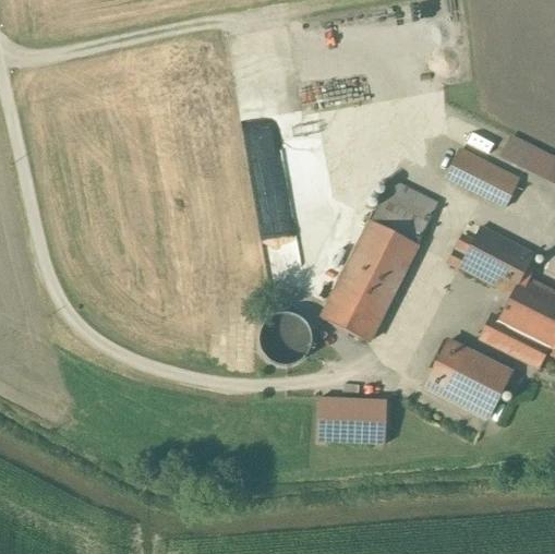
[(554,141),(547,137),(537,160),(554,169),(554,141)]
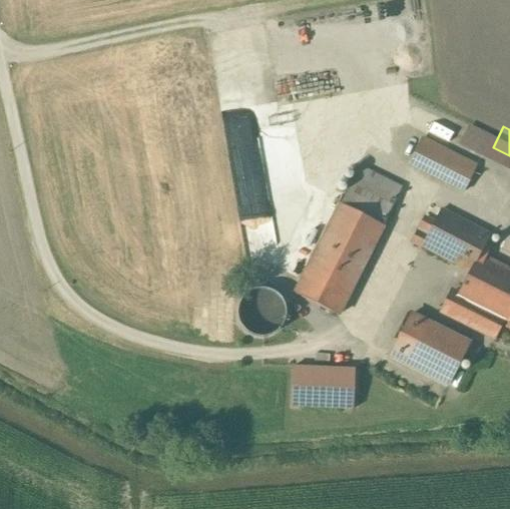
[(448,148),(422,136),(410,159),(436,172),(448,148)]
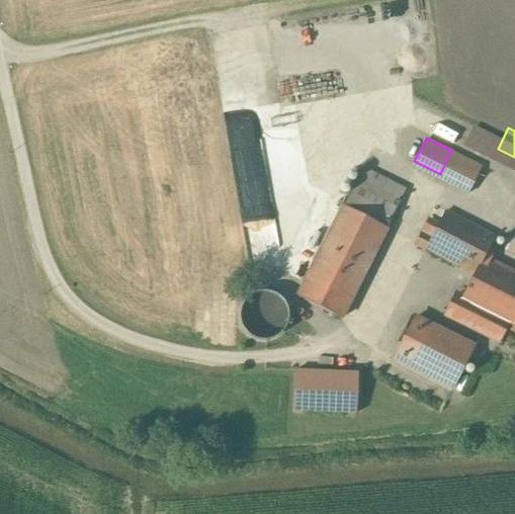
[(408,187),(363,165),(344,202),(389,225),(408,187)]
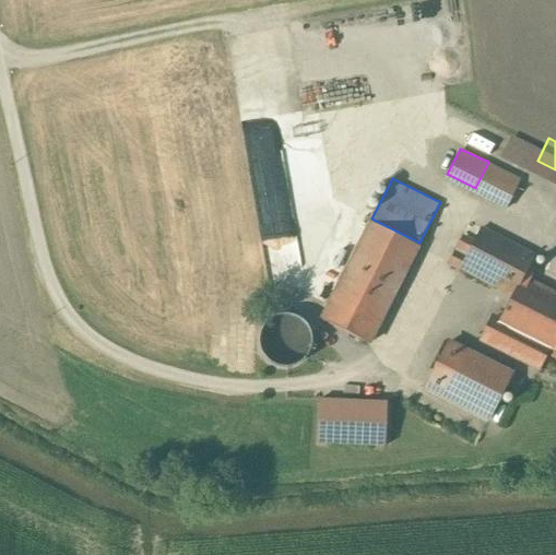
[(420,243),(371,219),(322,316),(370,340),(420,243)]
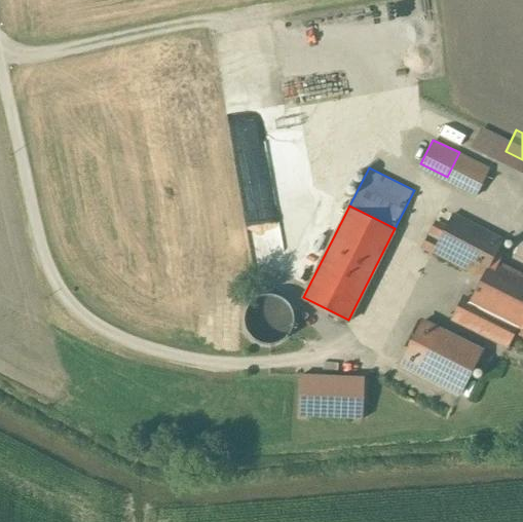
[(503,238),(453,212),(434,249),(483,274),(493,258),(503,238)]
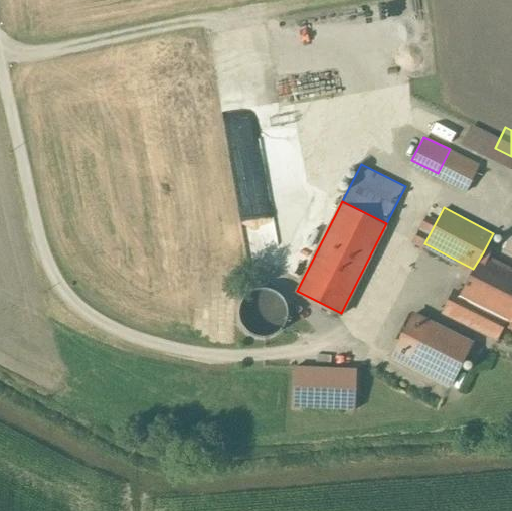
[(511,267),(483,252),(473,269),(458,298),(511,323),(511,267)]
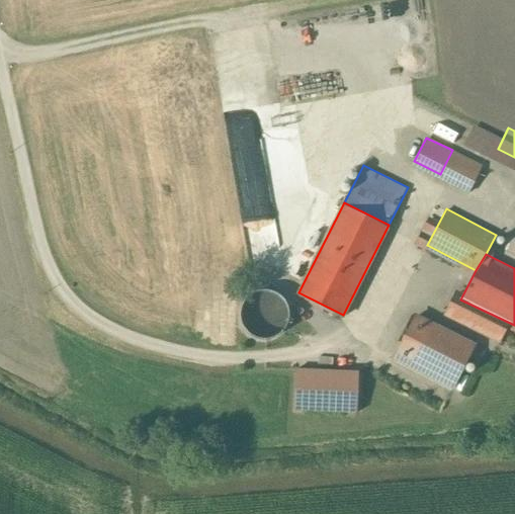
[(271,288),(265,287),(258,288),(254,290),(251,292),(249,294),(247,296),(244,300),(243,303),(242,306),(241,310),(241,313),(241,317),(242,319),(242,321),(245,326),(248,330),(251,332),(254,334),(257,336),(262,337),(266,337),(272,336),(276,334),(280,332),(282,330),(284,328),(286,326),(287,324),(288,321),(289,319),(289,315),(289,312),(289,308),(288,305),(287,302),(285,298),(282,295),(281,293),(278,291),(275,289),(271,288)]
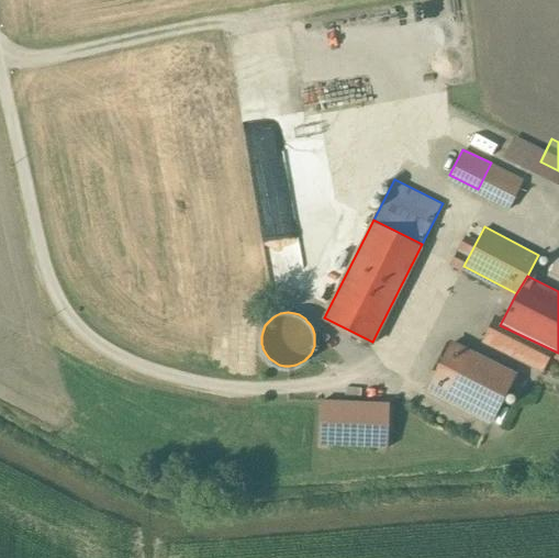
[(515,372),(453,339),(429,386),(492,417),(515,372)]
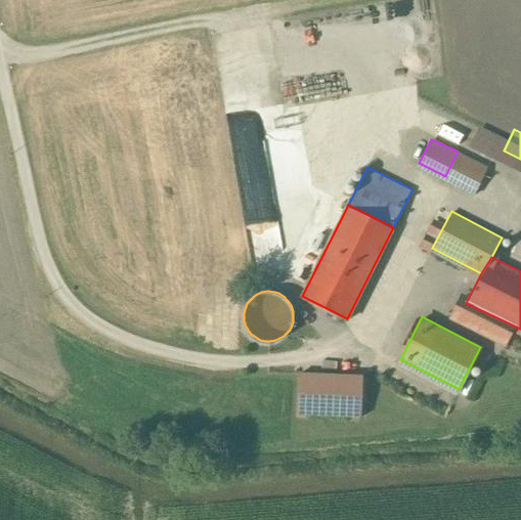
[(363,373),(301,371),(299,413),(361,415),(363,373)]
